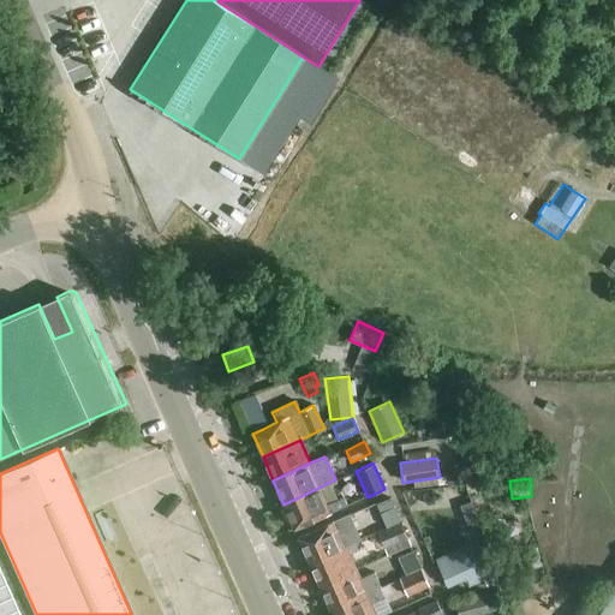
[(321,487),(284,505),(294,529),(332,513),(321,487)]
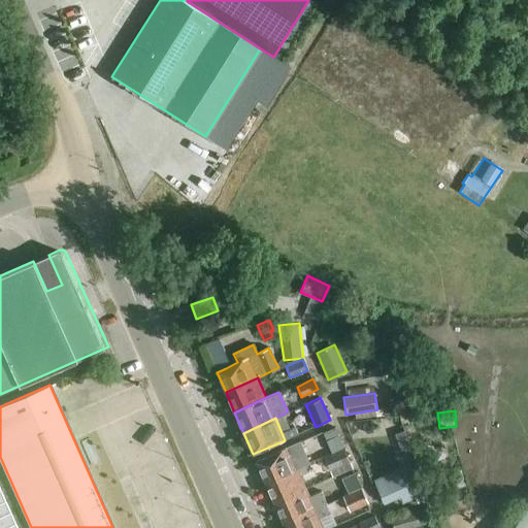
[(334,428),(323,433),(331,451),(342,446),(334,428)]
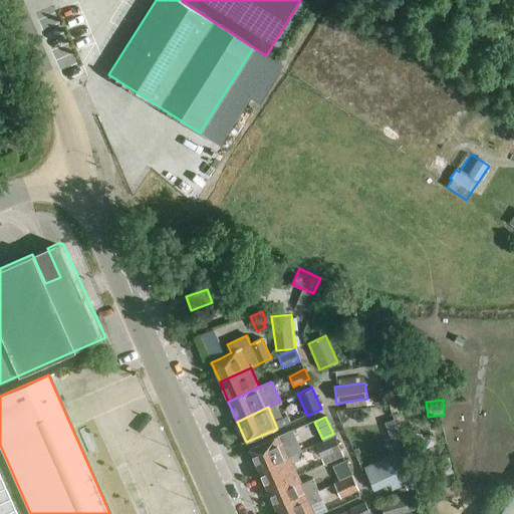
[(249,449),(258,470),(289,456),(302,450),(293,430),(280,436),(249,449)]
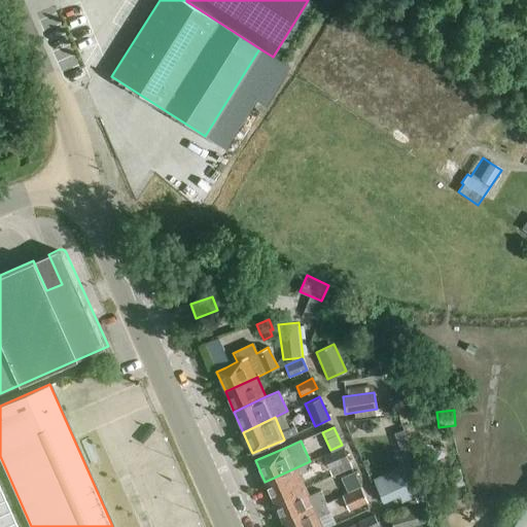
[(412,444),(395,449),(400,465),(417,460),(412,444)]
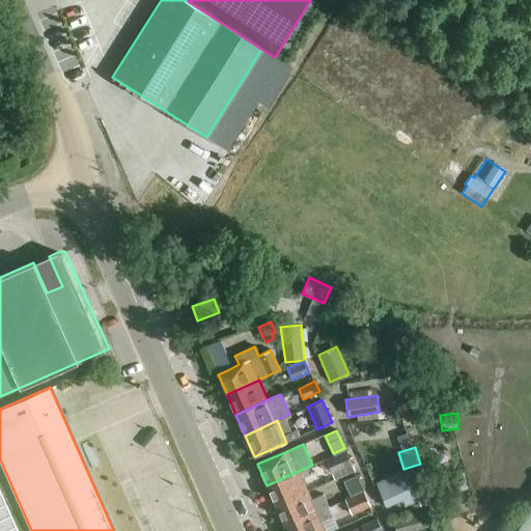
[(345,449),(329,456),(335,469),(351,462),(345,449)]
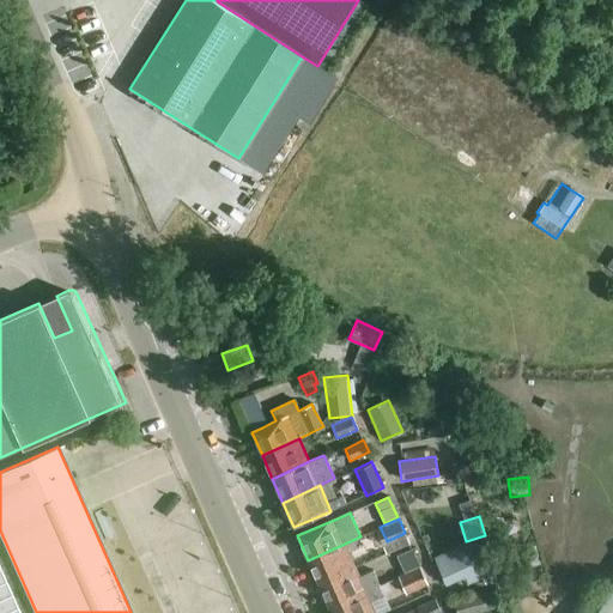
[(436,562),(448,587),(487,569),(475,542),(436,562)]
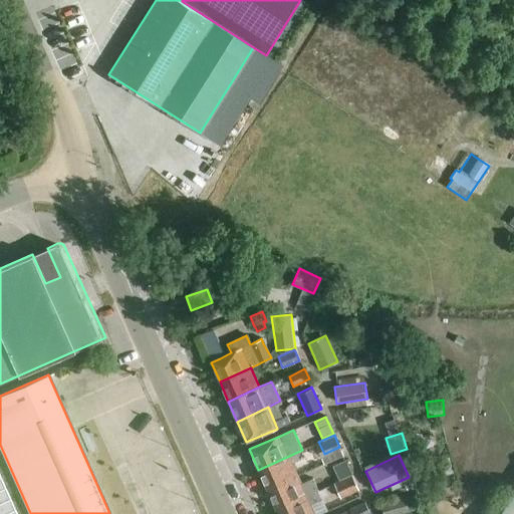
[(289,456),(258,470),(267,489),(298,475),(289,456)]
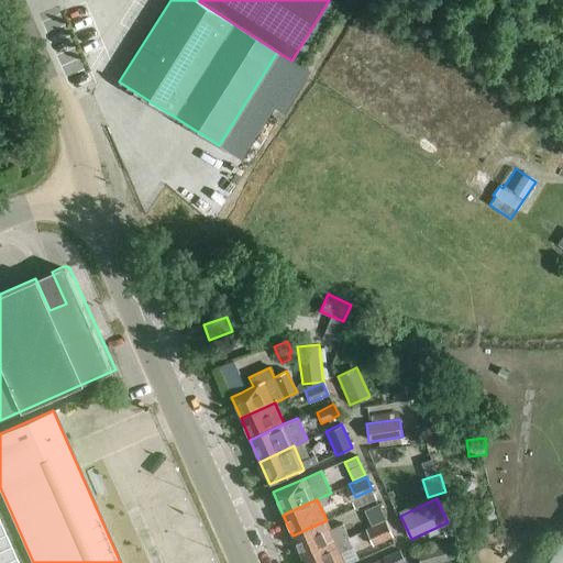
[(492,500),(482,503),(486,519),(496,517),(492,500)]
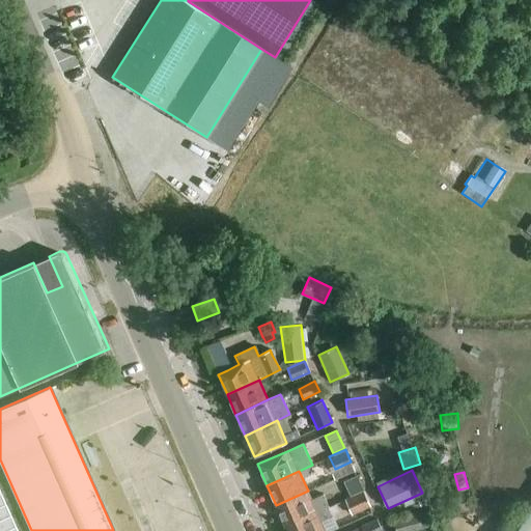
[(357,476),(344,482),(351,495),(362,490),(363,490),(357,476)]
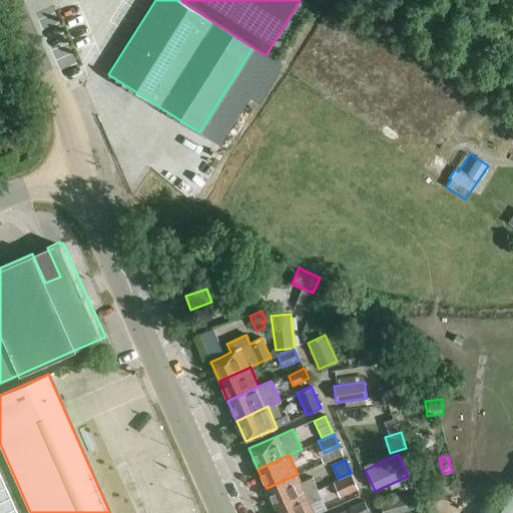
[(339,478),(333,481),(340,496),(357,488),(350,473),(339,478)]
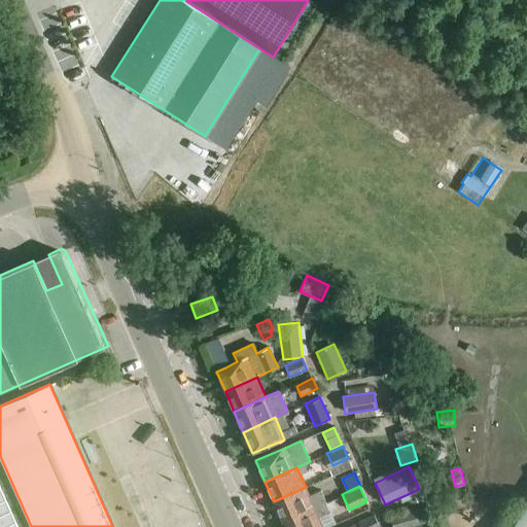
[(283,522),(325,502),(319,490),(310,494),(306,487),(274,501),(283,522)]
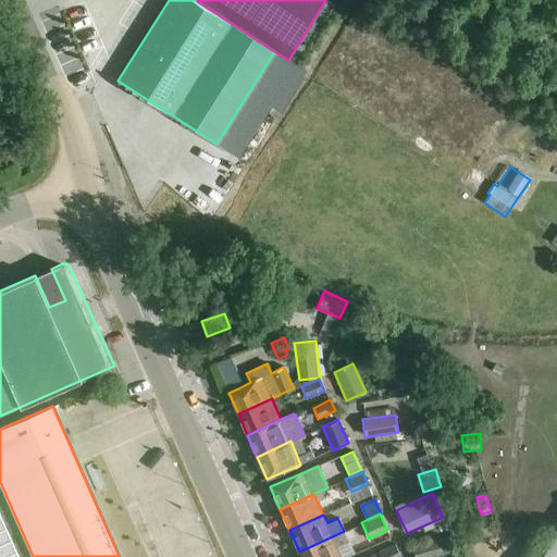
[(17,556),(0,517),(0,556),(17,556)]
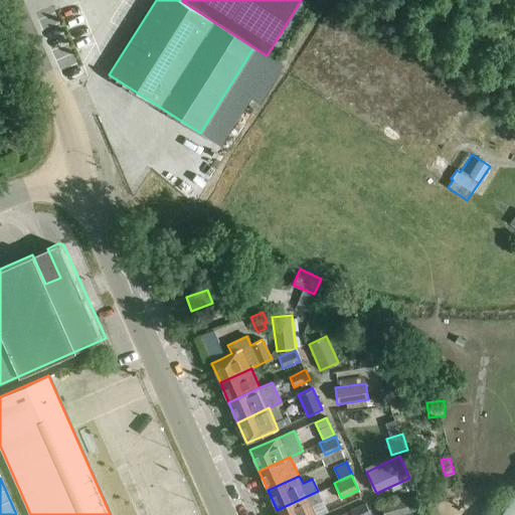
[(318,491),(277,510),(278,514),(316,514),(312,506),(322,501),(318,491)]
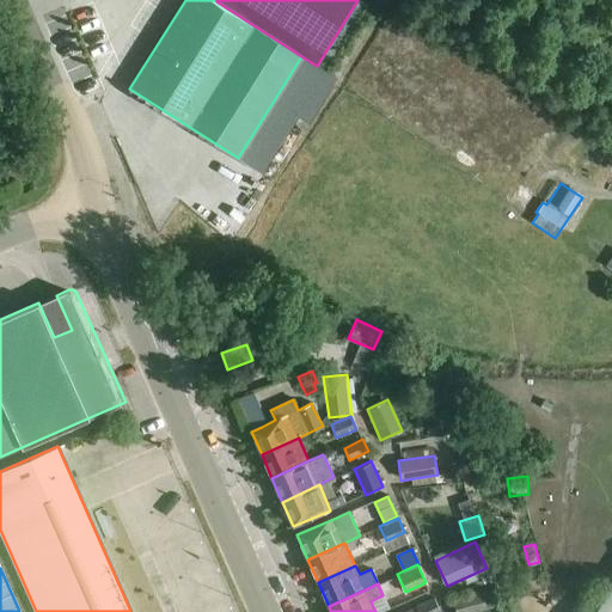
[(611,611),(611,585),(593,611),(611,611)]
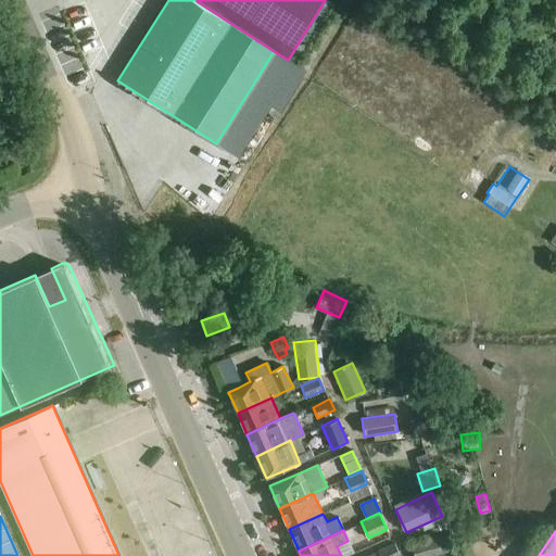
[(411,545),(413,555),(431,555),(442,553),(452,550),(449,535),(438,539),(438,536),(411,545)]
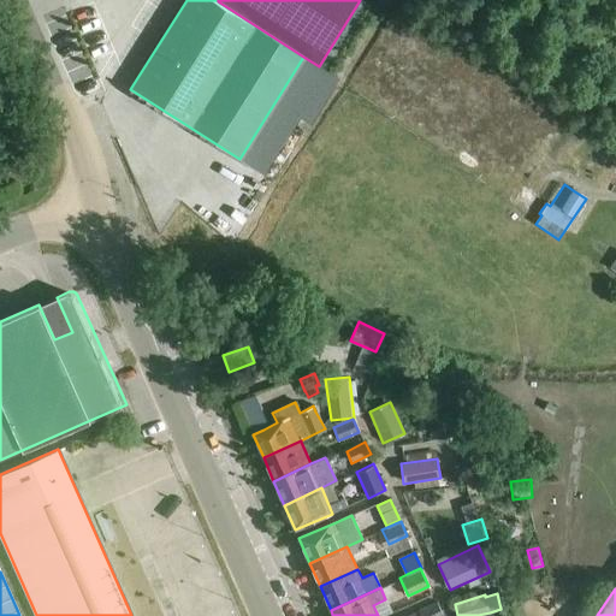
[(508,615),(526,615),(522,602),(505,606),(508,615)]
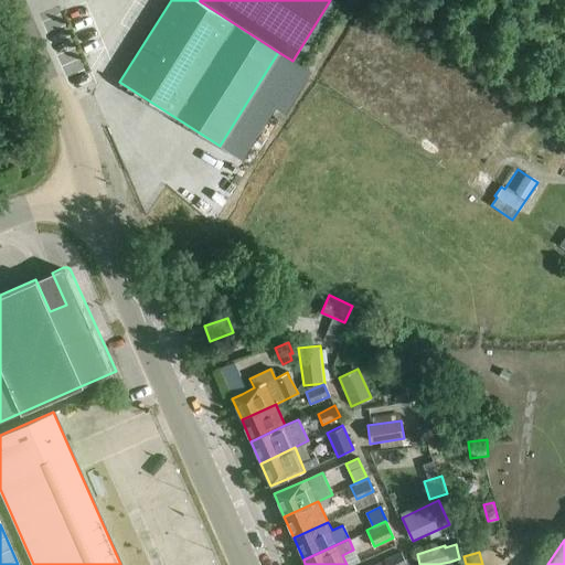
[(405,564),(401,553),(384,560),(386,564),(405,564)]
